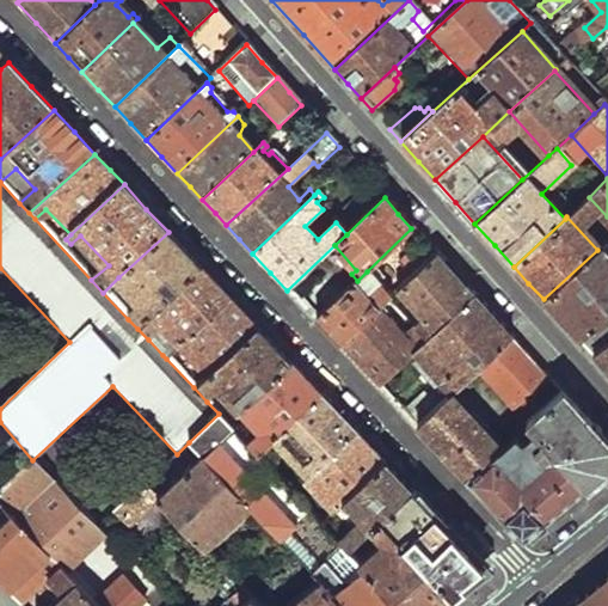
[(128,319),(137,329),(203,269),(185,251),(169,232),(118,277),(143,304),(128,319)]
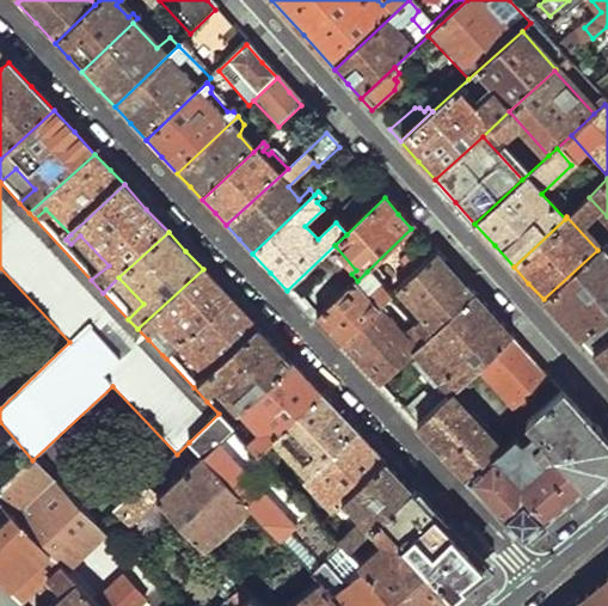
[(607,239),(597,250),(544,299),(569,328),(593,354),(607,342),(607,239)]
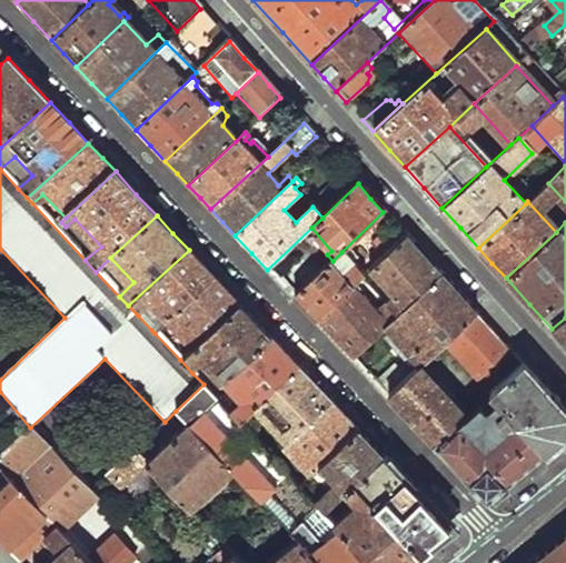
[(406,237),(394,224),(371,247),(383,259),(406,237)]
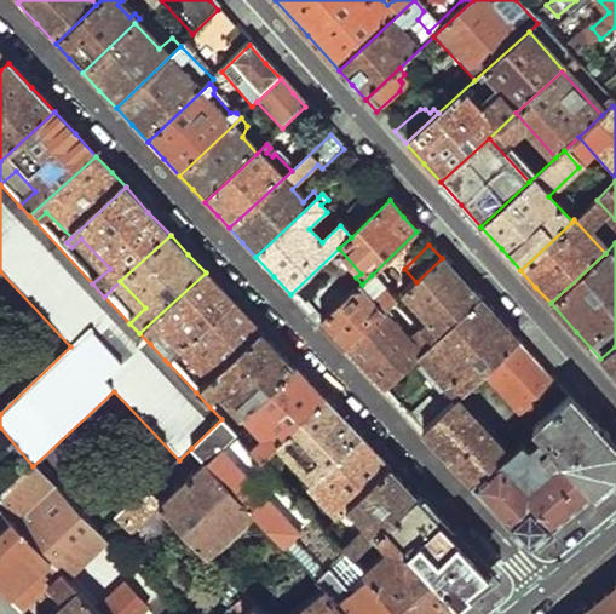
[(461,280),(442,258),(416,282),(403,296),(399,298),(425,327),(418,333),(430,346),(479,300),(461,280)]
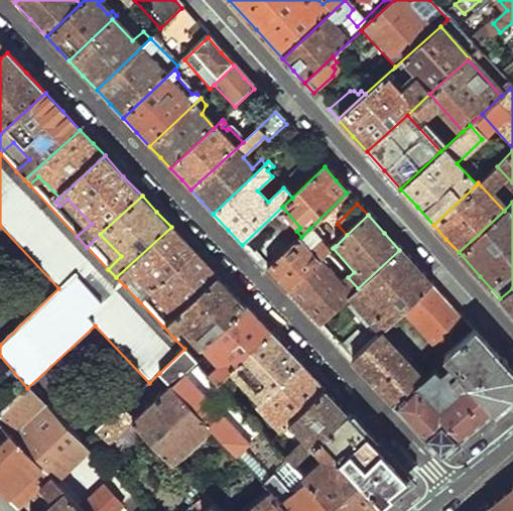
[(137,299),(140,302),(150,293),(196,253),(183,240),(171,227),(116,277),(125,286),(135,277),(147,290),(137,299)]
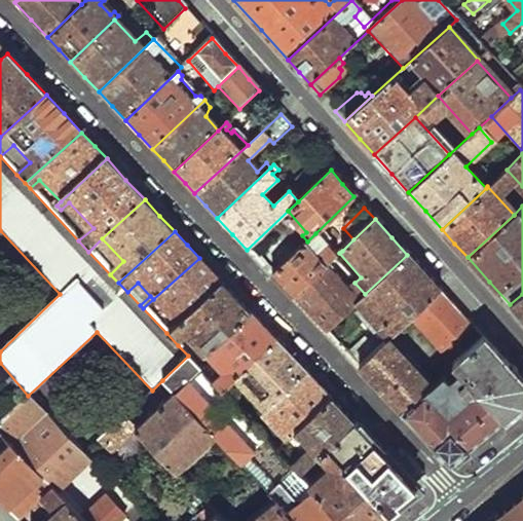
[(339,253),(342,251),(336,246),(330,251),(315,233),(307,242),(295,254),(271,276),(283,288),(292,298),(326,266),(339,253)]
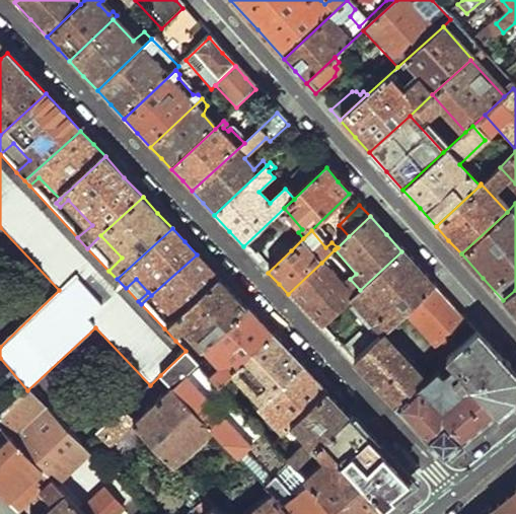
[(268,273),(291,250),(280,239),(258,261),(268,273)]
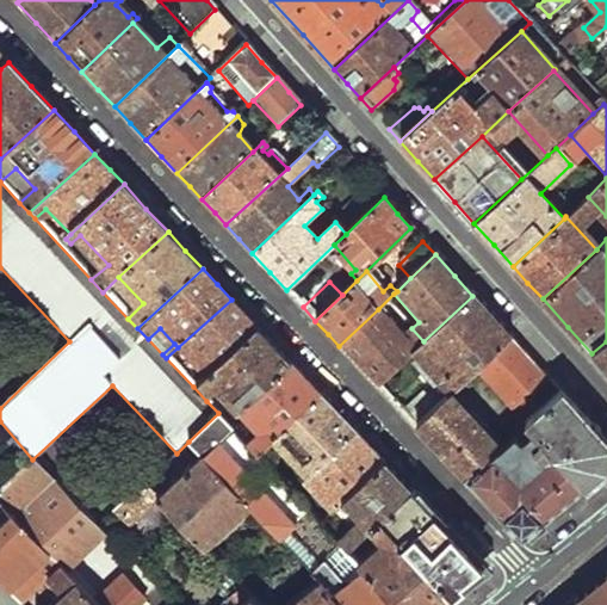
[(491,318),(472,296),(423,341),(412,353),(448,397),(475,371),(509,338),(491,318)]
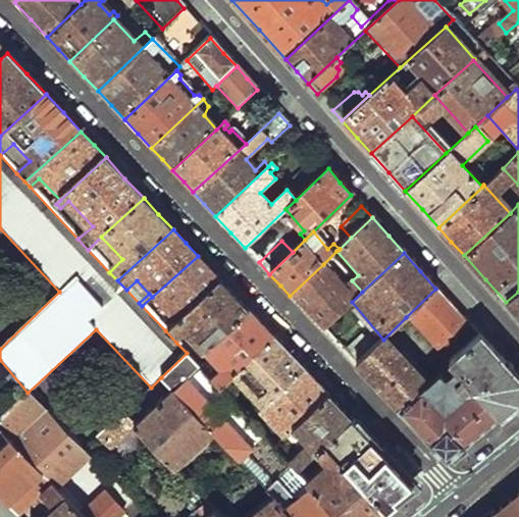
[(175,321),(220,279),(210,269),(198,256),(152,297),(175,321)]
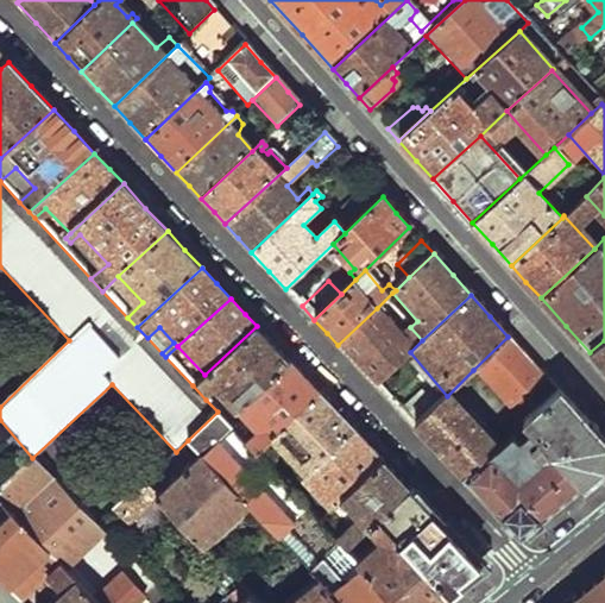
[(410,352),(422,340),(410,327),(402,335),(377,308),(338,345),(358,365),(376,385),(410,352)]
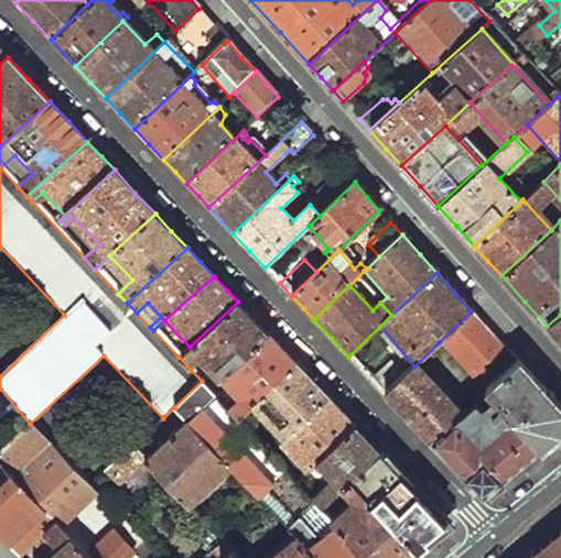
[(205,384),(212,391),(222,382),(270,336),(256,320),(238,302),(190,347),(179,357),(191,370),(204,358),(218,373),(205,384)]
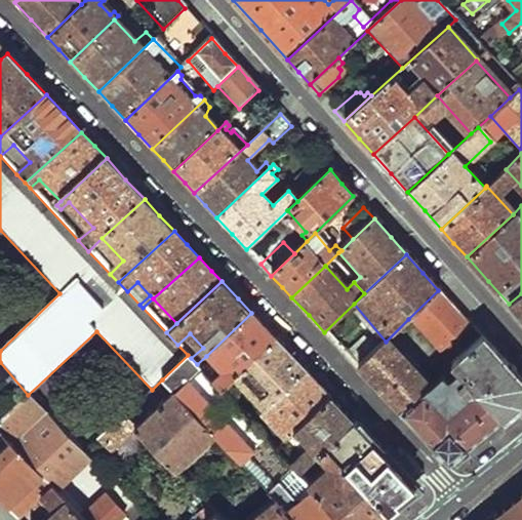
[(438,290),(408,319),(440,353),(472,328),(438,290)]
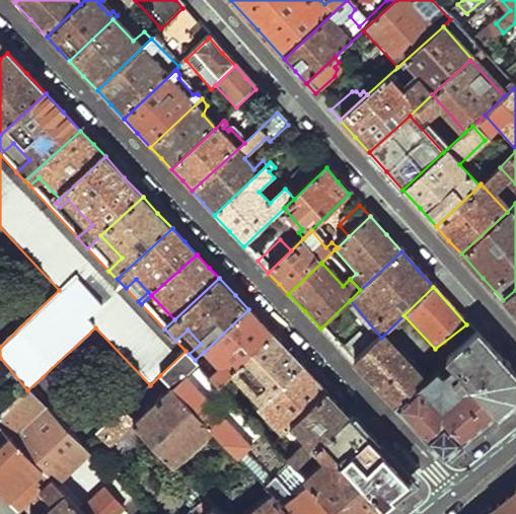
[(515,290),(503,300),(515,313),(515,290)]
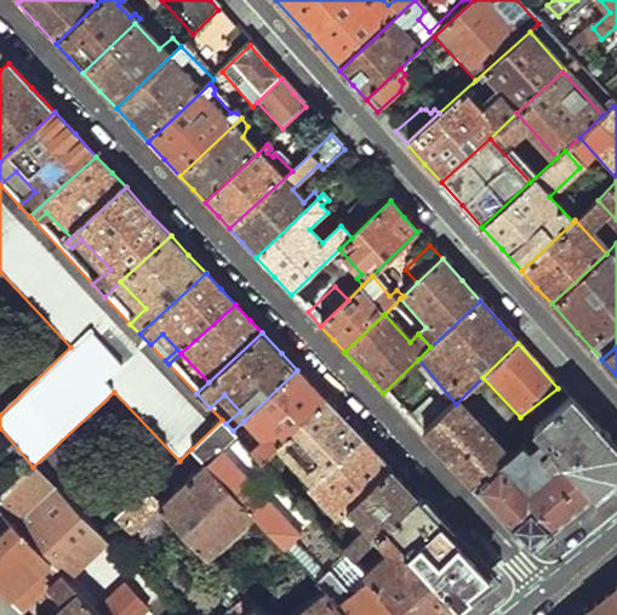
[(251,450),(262,462),(276,450),(326,402),(313,387),(297,370),(244,421),(262,440),(251,450)]
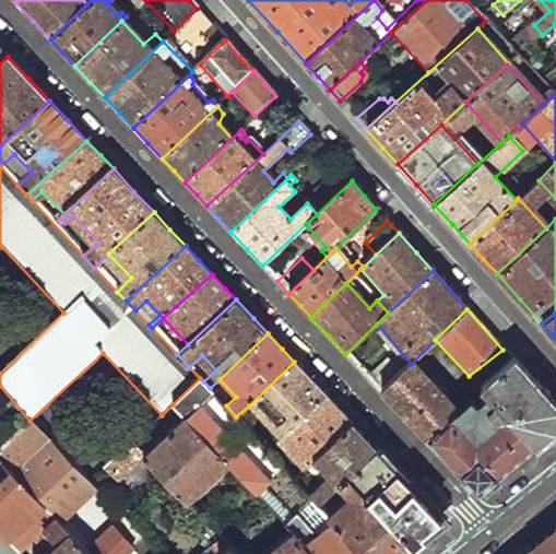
[(367,378),(380,391),(401,373),(387,358),(367,378)]
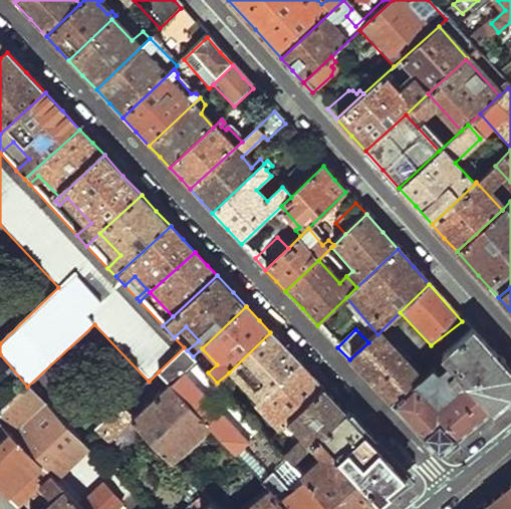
[(418,377),(391,403),(407,421),(442,460),(480,429),(510,402),(510,372),(470,331),(418,377)]
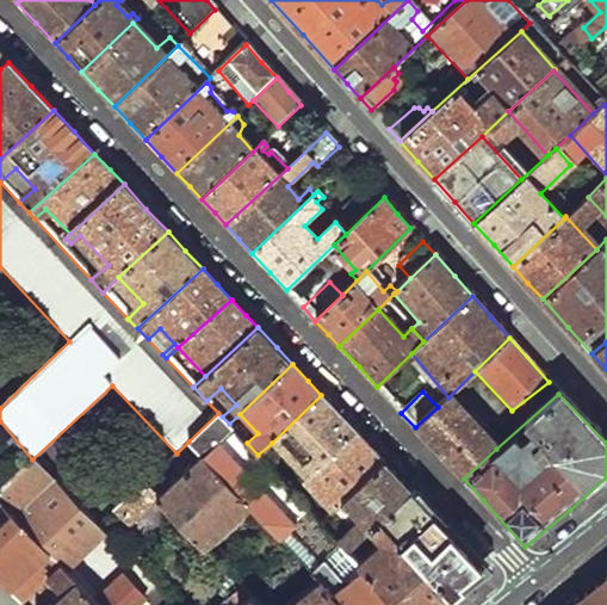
[(321,395),(272,443),(303,469),(299,473),(305,480),(357,433),(339,414),(321,395)]
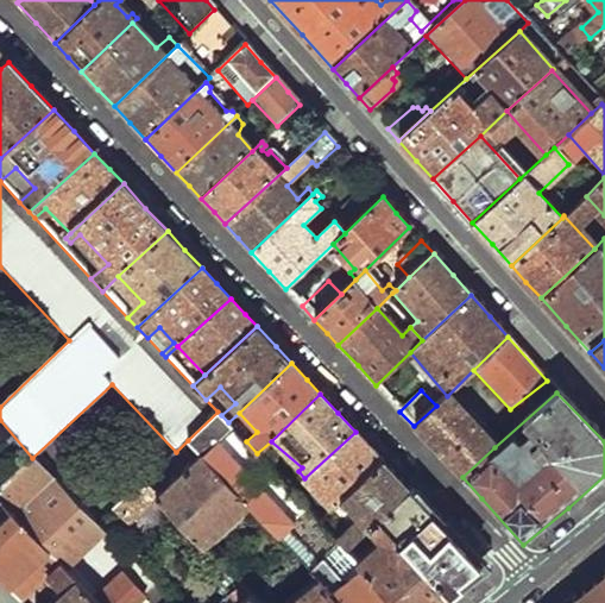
[(462,477),(495,447),(447,396),(436,406),(414,426),(452,466),(462,477)]
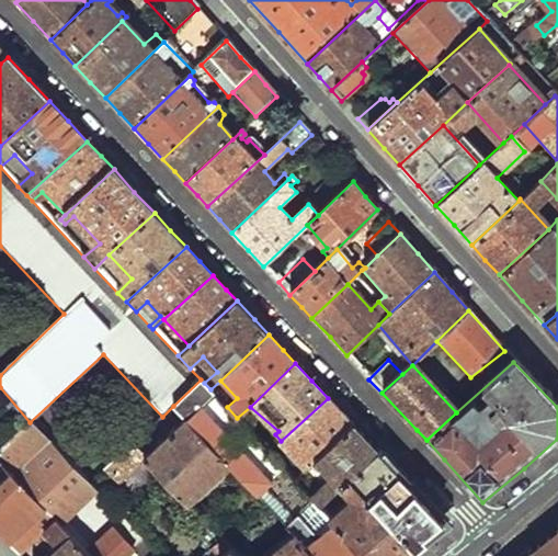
[(363,555),(328,518),(318,507),(303,491),(237,418),(227,407),(211,389),(204,383),(201,379),(173,406),(186,420),(229,466),(291,533),(310,555),(363,555)]
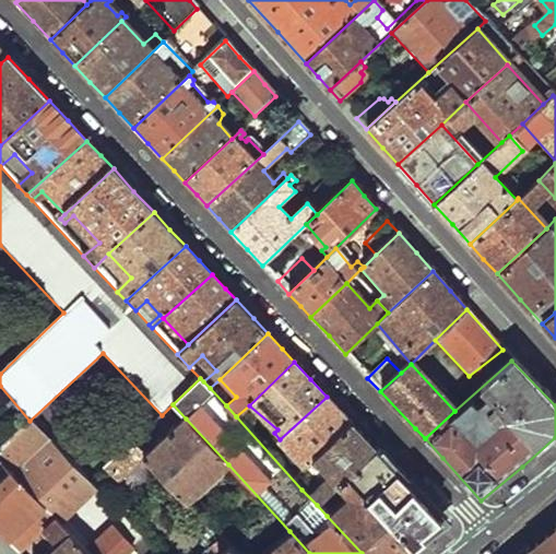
[(327,397),(280,439),(305,467),(312,459),(352,424),(340,410),(327,397)]
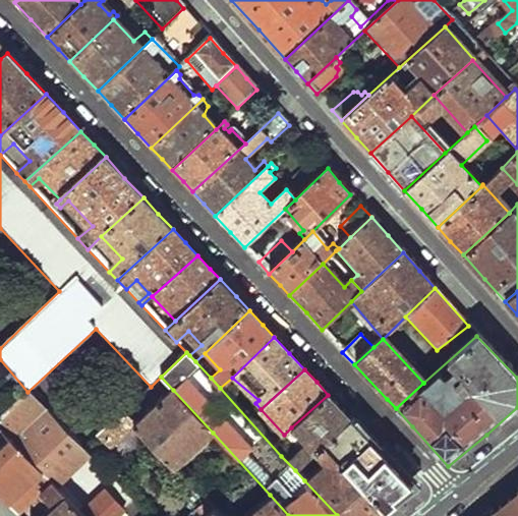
[(173,390),(133,427),(134,428),(173,470),(213,433),(173,390)]
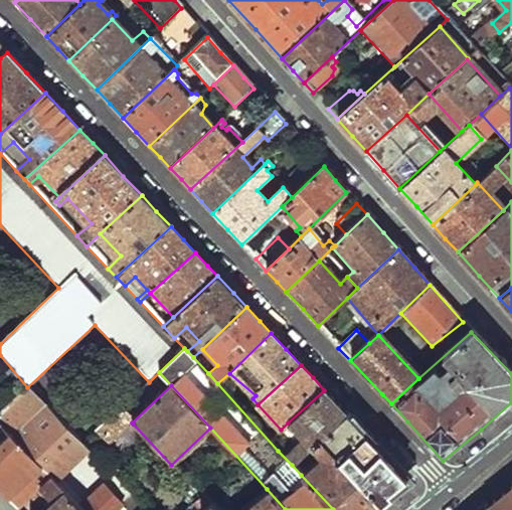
[(0,426),(51,479),(56,484),(90,453),(80,444),(28,389),(0,414),(0,426)]
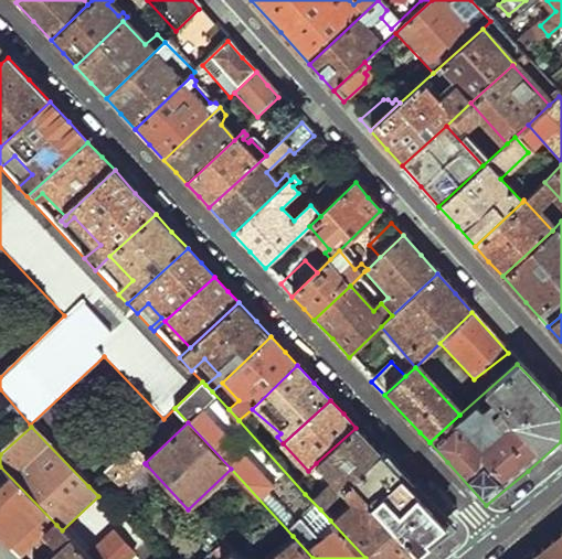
[(305,494),(320,509),(341,490),(351,482),(381,453),(369,441),(356,428),(316,463),(327,474),(305,494)]
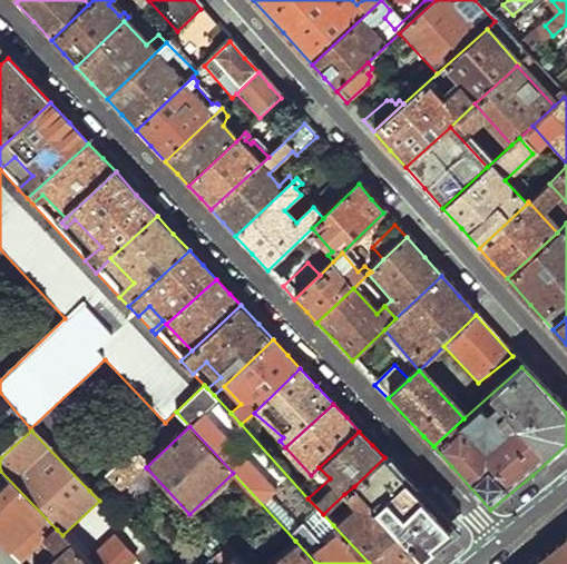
[(132,453),(104,477),(119,494),(147,468),(146,467),(132,453)]
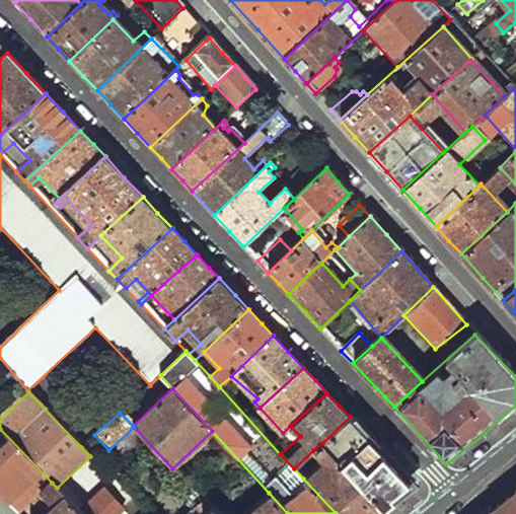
[(322,443),(384,510),(396,500),(393,496),(410,482),(380,450),(350,417),(322,443)]
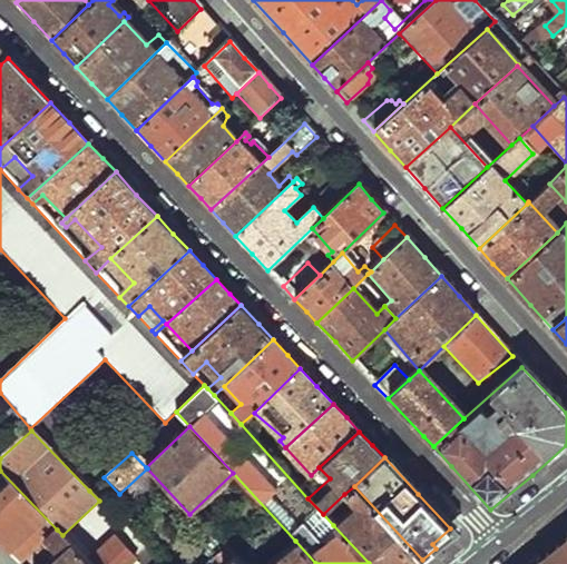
[(0,545),(16,563),(21,563),(28,557),(57,530),(0,471),(0,545)]
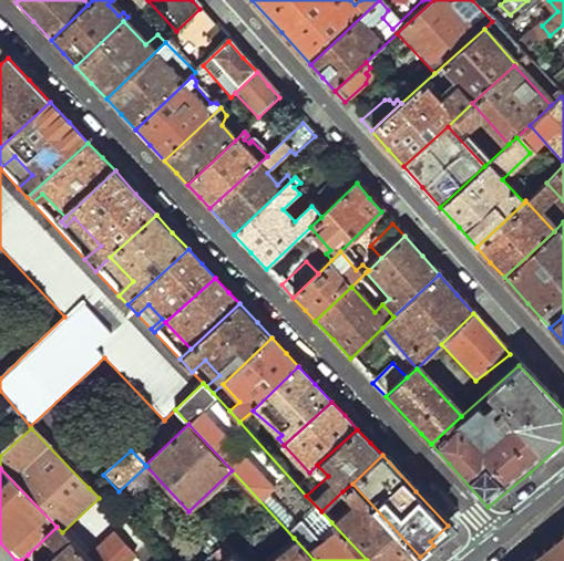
[(414,560),(420,557),(352,484),(342,491),(352,502),(357,507),(341,521),(337,517),(331,522),(367,560),(414,560)]
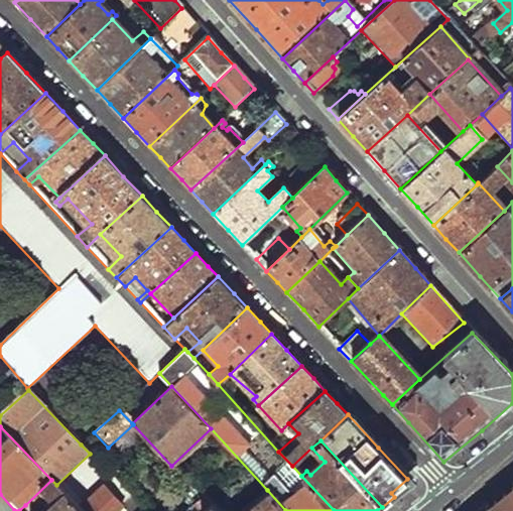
[(80,510),(56,485),(51,480),(25,505),(30,509),(43,497),(51,506),(46,510),(80,510)]
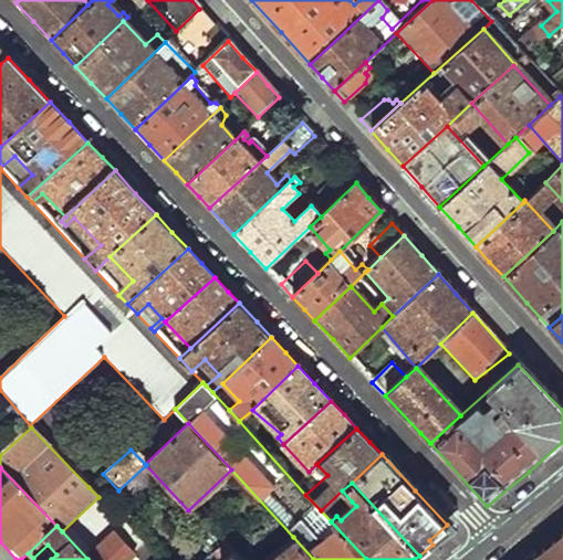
[(562,559),(562,534),(551,543),(532,559),(562,559)]
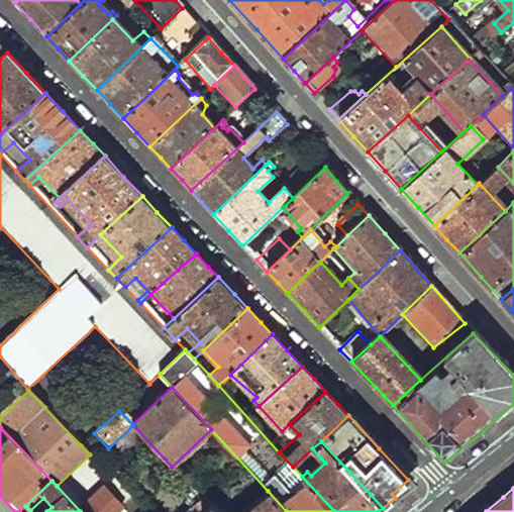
[(286,511),(268,491),(241,511),(286,511)]
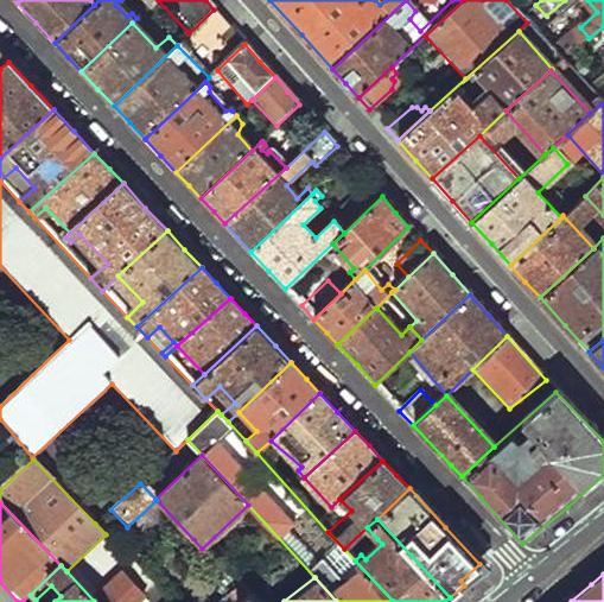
[(94,601),(139,601),(118,578),(94,601)]
